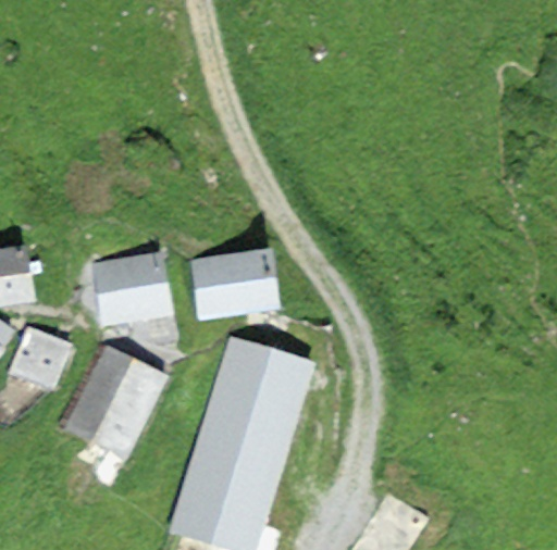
[(25,244),(0,247),(0,311),(35,307),(25,244)]
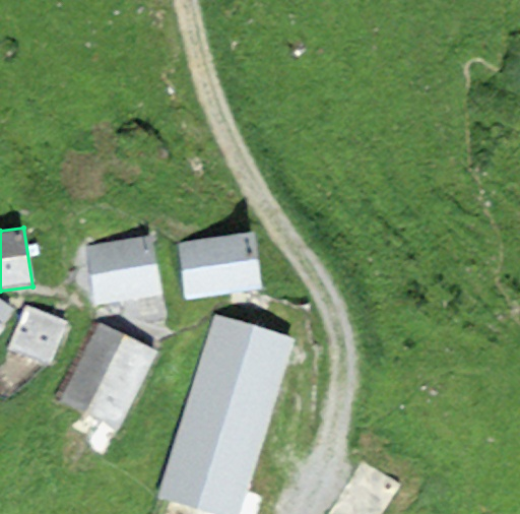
[(263,295),(253,233),(172,247),(183,308),(263,295)]
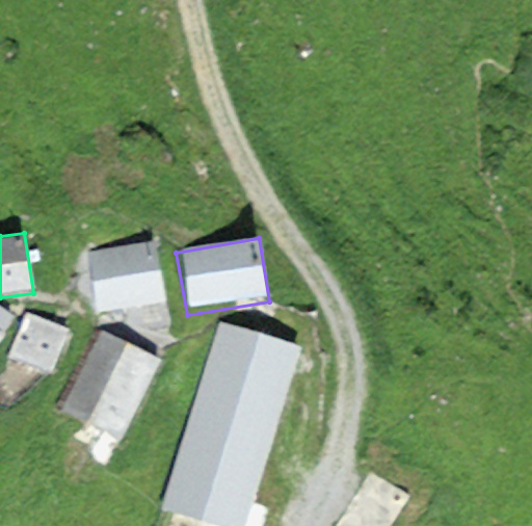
[(156,239),(82,253),(92,313),(166,299),(156,239)]
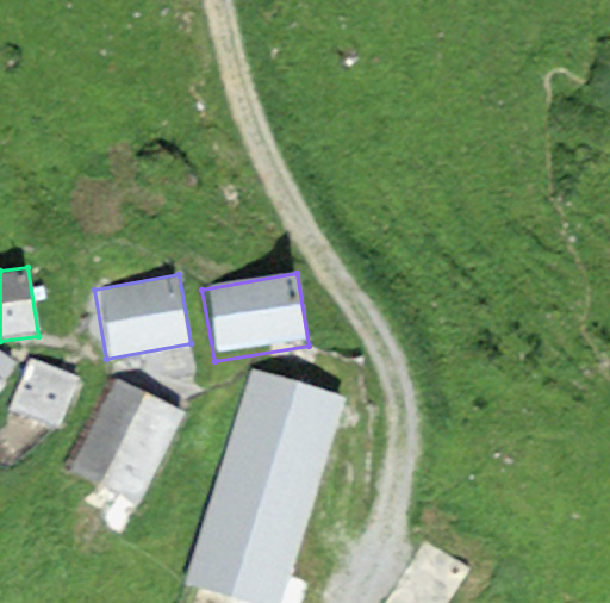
[(31,383),(75,395),(85,359),(42,347),(31,383)]
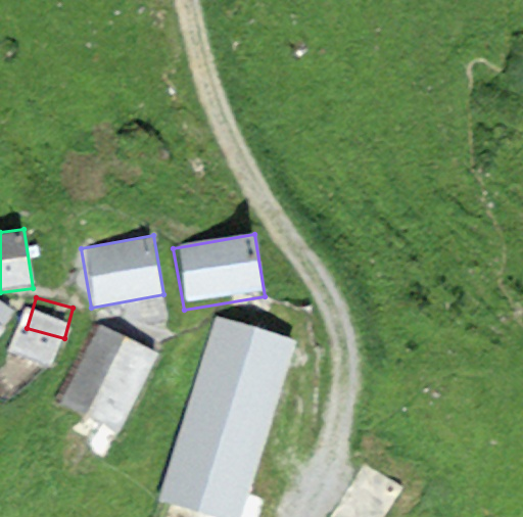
[(282,323),(214,313),(195,428),(264,439),(282,323)]
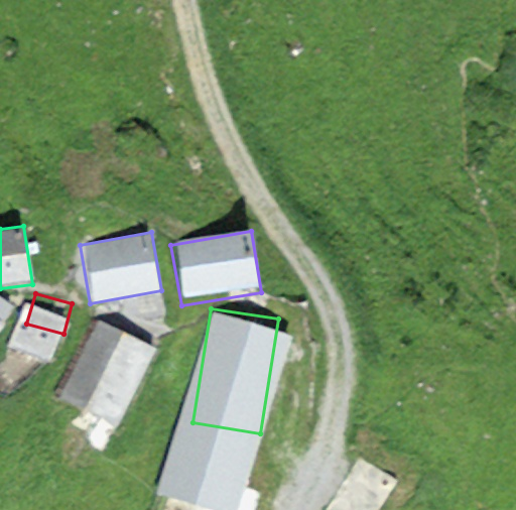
[(158,348),(97,320),(58,399),(121,427),(158,348)]
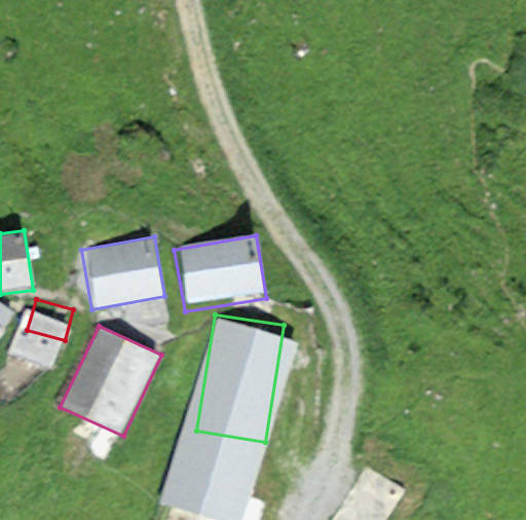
[(205,438),(160,422),(151,451),(196,467),(205,438)]
